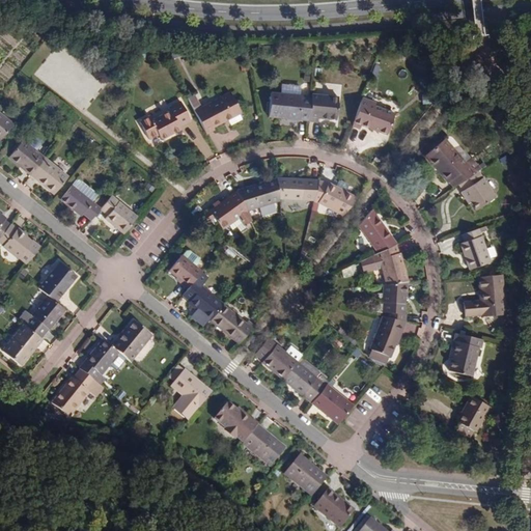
[(280,94),(273,94),(270,117),(309,122),(312,99),(300,98),(301,88),(285,87),(285,86),(281,85),(280,86),(279,90),(281,90),(280,94)]
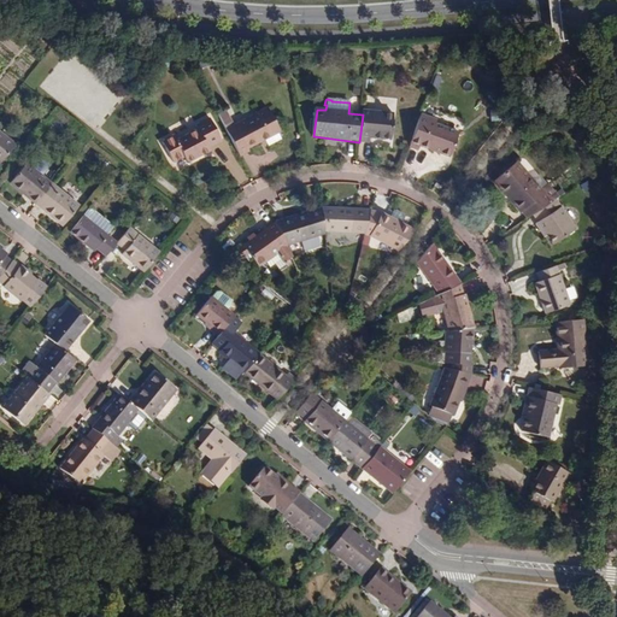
[(269,110),(234,128),(227,131),(240,156),(251,151),(248,147),(264,139),(265,141),(281,133),(269,110)]
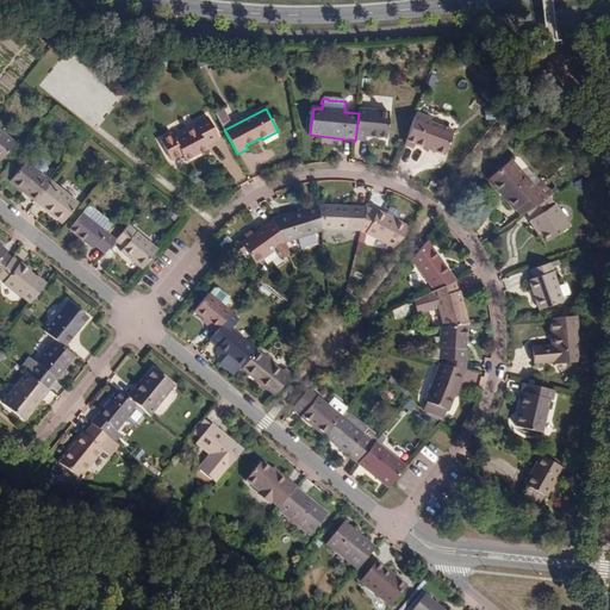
[(359,110),(359,113),(355,141),(365,141),(365,137),(386,139),(388,113),(359,110)]
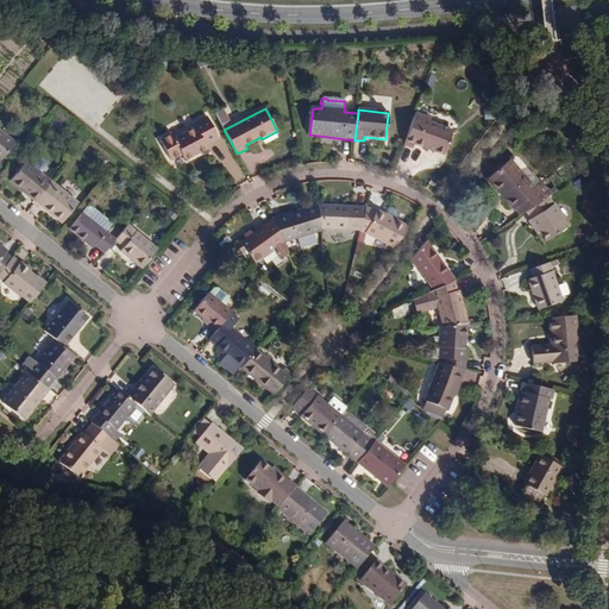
[(220,120),(227,117),(224,111),(217,114),(220,120)]
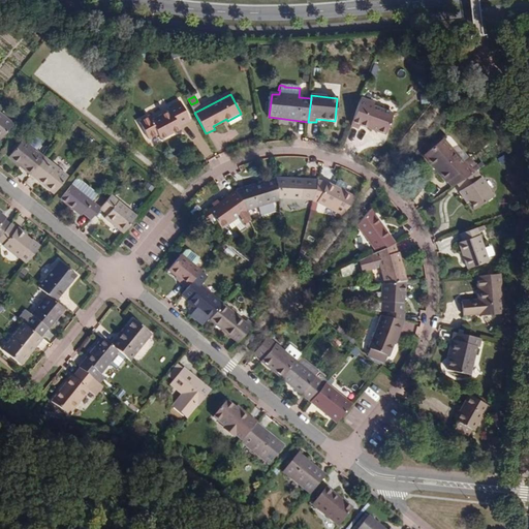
[(375,103),(361,98),(351,127),(360,129),(361,125),(386,134),(394,115),(374,107),(375,103)]
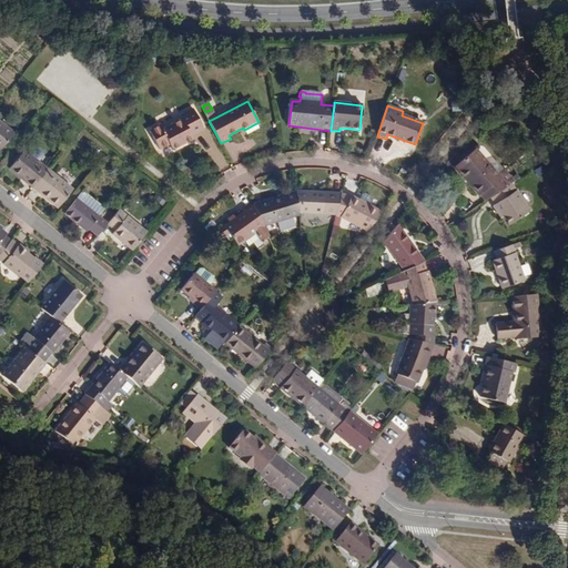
[(178,142),(179,145),(193,138),(191,133),(203,127),(191,108),(178,115),(180,119),(161,130),(159,127),(149,132),(160,152),(170,145),(178,142)]
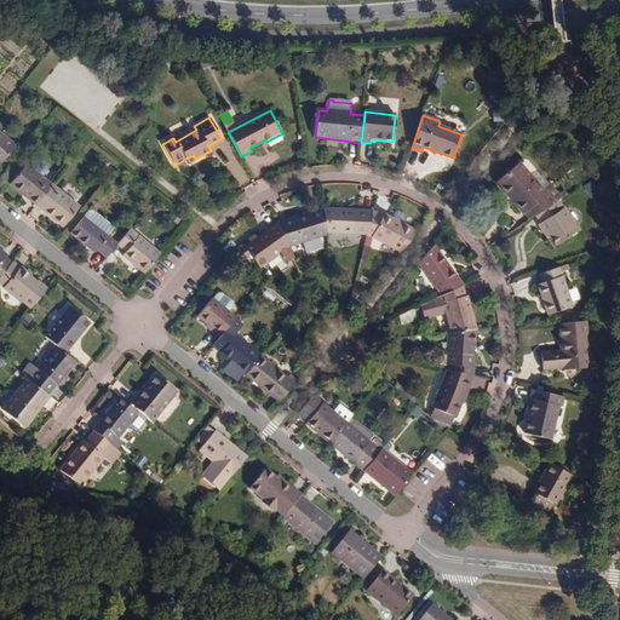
[(228,132),(235,128),(231,119),(224,122),(228,132)]
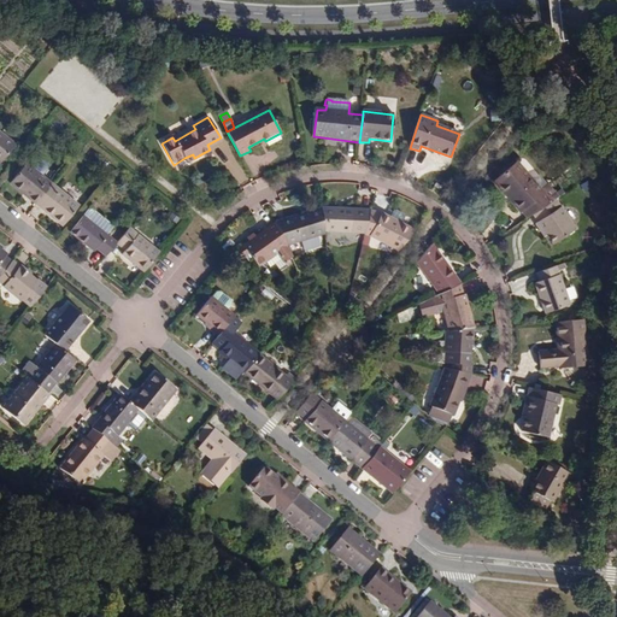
[(0,164),(0,165),(17,146),(0,131),(0,164)]
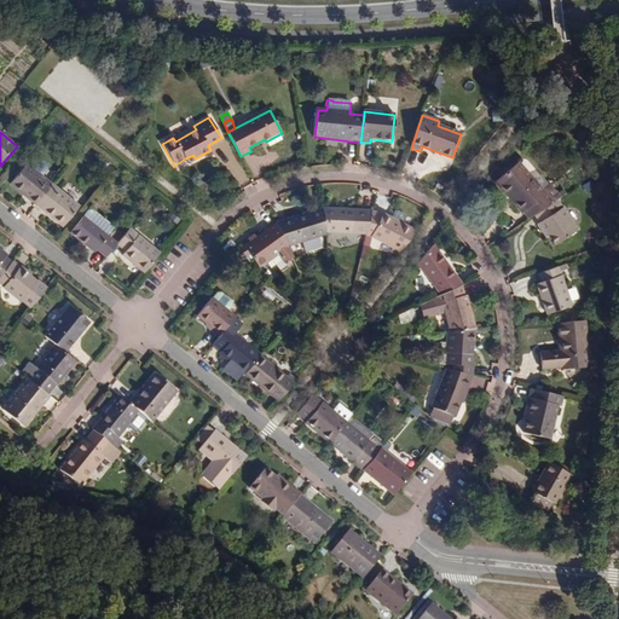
[(534,217),(553,204),(560,200),(550,184),(542,190),(524,163),(502,179),(516,201),(514,203),(520,214),(522,212),(528,220),(534,217)]
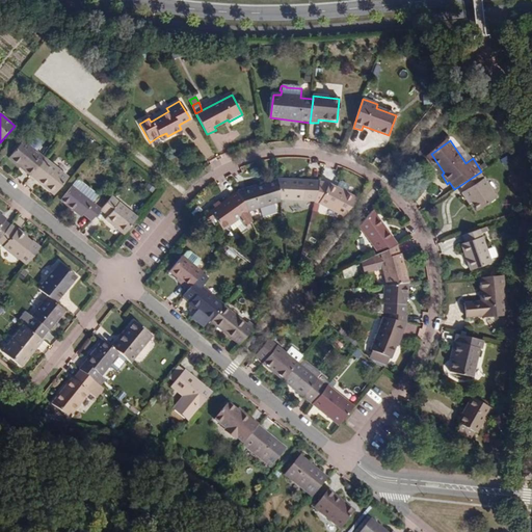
[(9,159),(31,177),(46,160),(24,141),(9,159)]
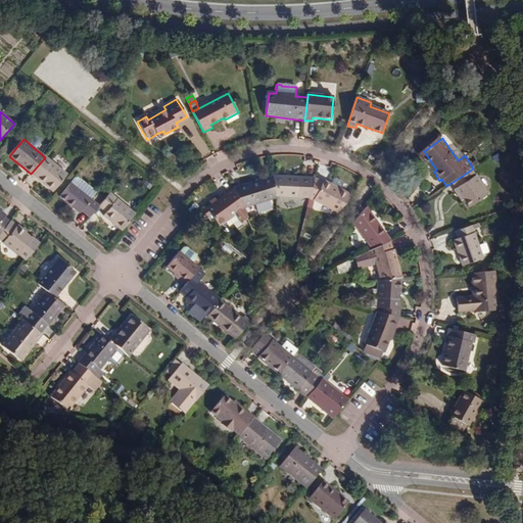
[(45,157),(31,174),(49,189),(52,185),(57,189),(68,176),(45,157)]
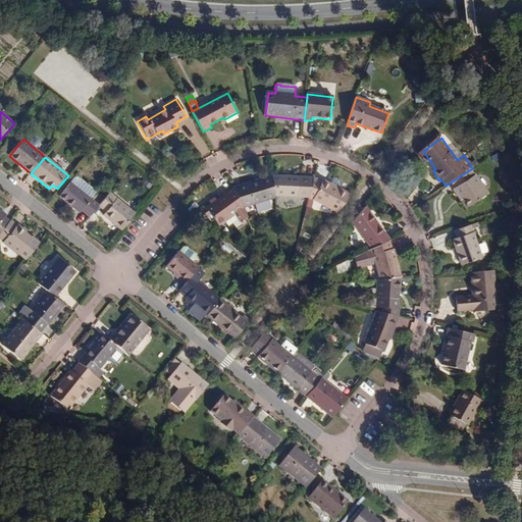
[(469,178),(466,172),(451,183),(455,188),(452,190),(457,197),(460,196),(467,207),(485,195),(472,175),(469,178)]
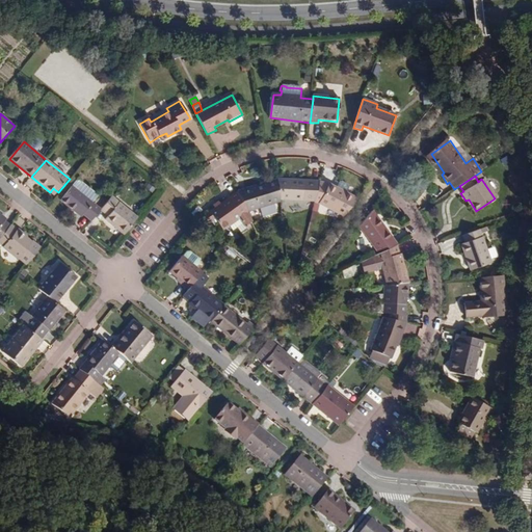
[(239,195),(247,212),(281,201),(281,200),(277,180),(237,193),(239,195)]
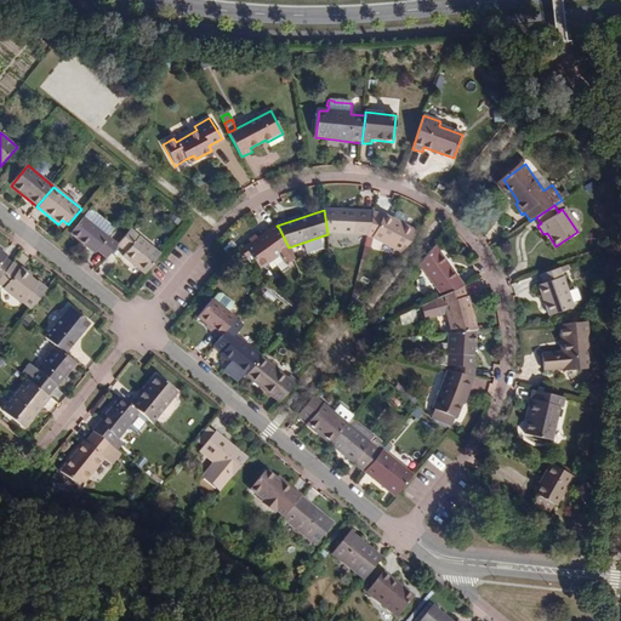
[(368,235),(374,212),(324,210),(328,233),(368,235)]
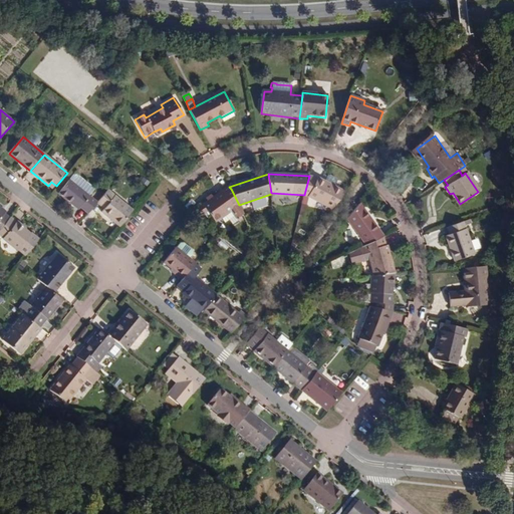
[(320,178),(331,184),(333,182),(332,178),(326,174),(322,174),(320,178)]
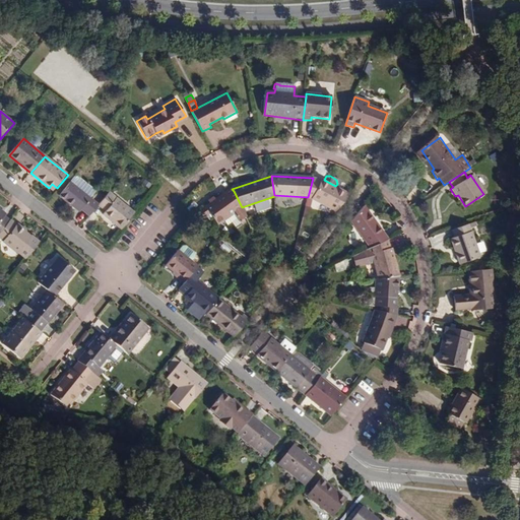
[(313,178),(308,197),(313,197),(336,211),(349,195),(335,186),(324,180),(321,178),(313,178)]
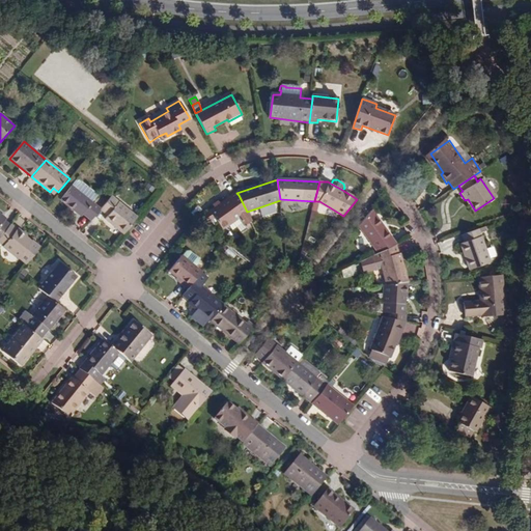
[(91,221),(100,211),(72,188),(60,200),(75,212),(77,210),(84,215),(91,221)]
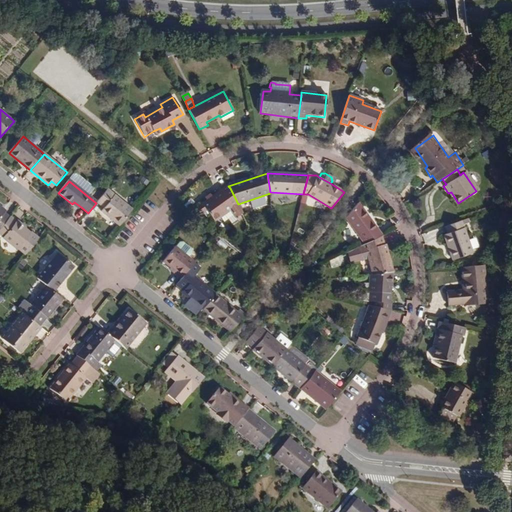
[(242,213),(238,204),(230,188),(222,192),(220,190),(199,200),(209,219),(221,214),(231,208),(234,214),(236,217),(242,213)]
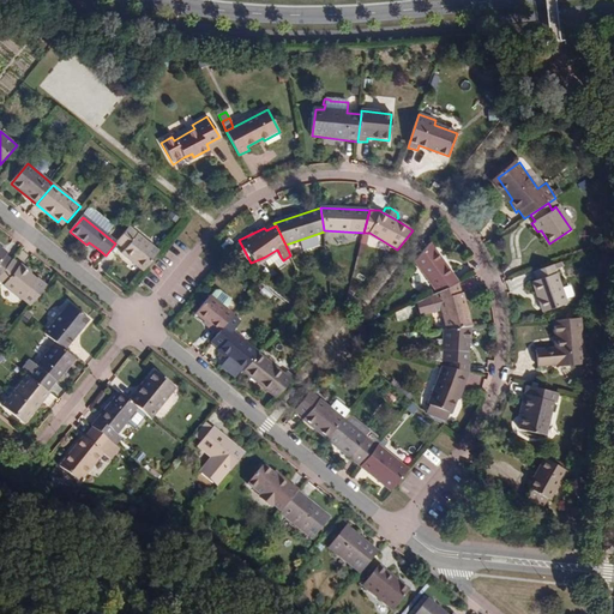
[(128,228),(115,244),(125,251),(121,254),(144,272),(160,252),(128,228)]
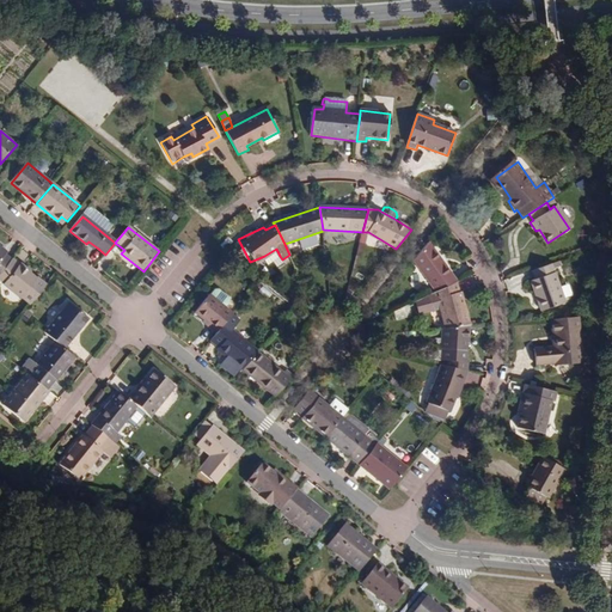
[(447,287),(453,283),(456,282),(444,264),(441,265),(428,250),(432,248),(428,244),(414,261),(435,292),(447,287)]
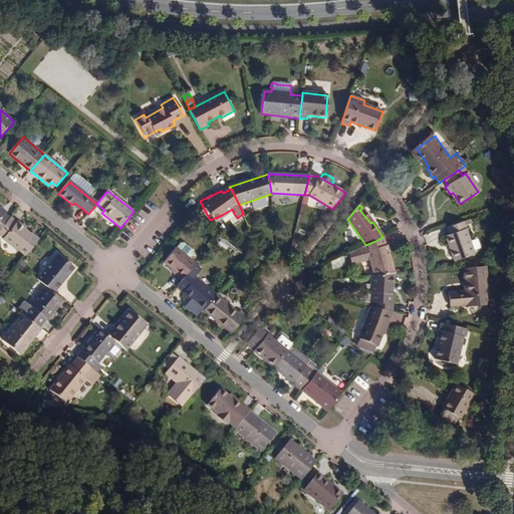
[(0,206),(0,230),(10,219),(5,215),(7,213),(0,206)]
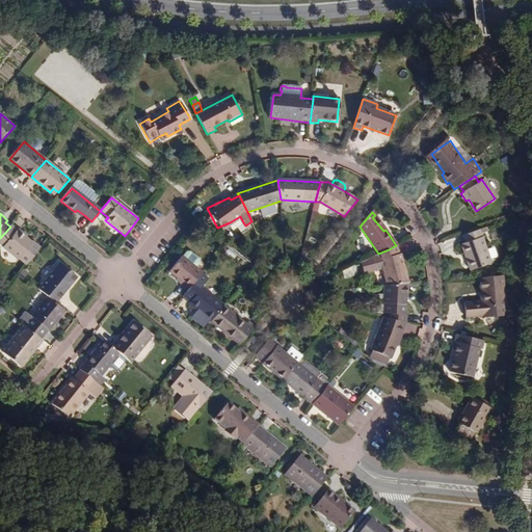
[(233,228),(243,222),(240,216),(230,222),(233,228)]
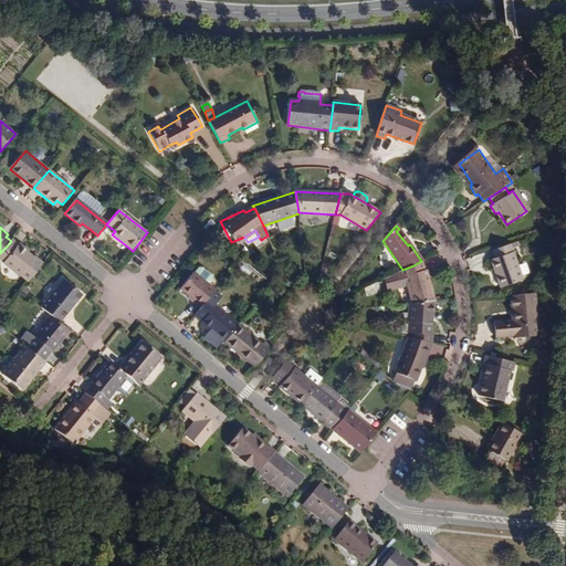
[(12,240),(11,241),(0,253),(0,259),(6,263),(4,266),(19,279),(20,276),(29,283),(45,263),(37,257),(35,259),(29,254),(30,251),(21,244),(20,247),(12,240)]
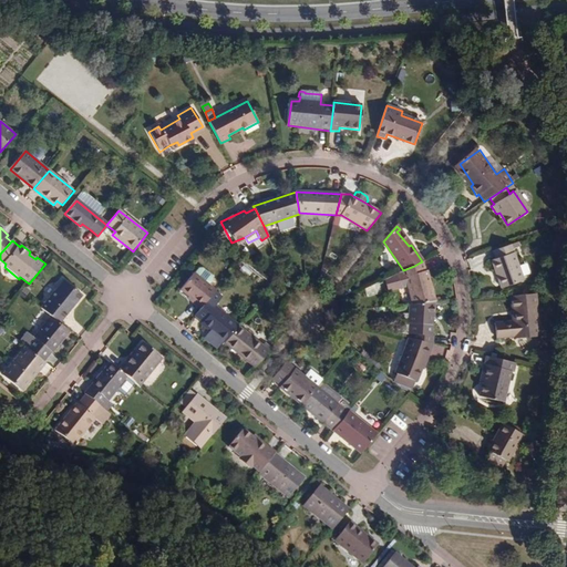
[(524,280),(511,245),(493,251),(495,259),(491,260),(501,288),(524,280)]
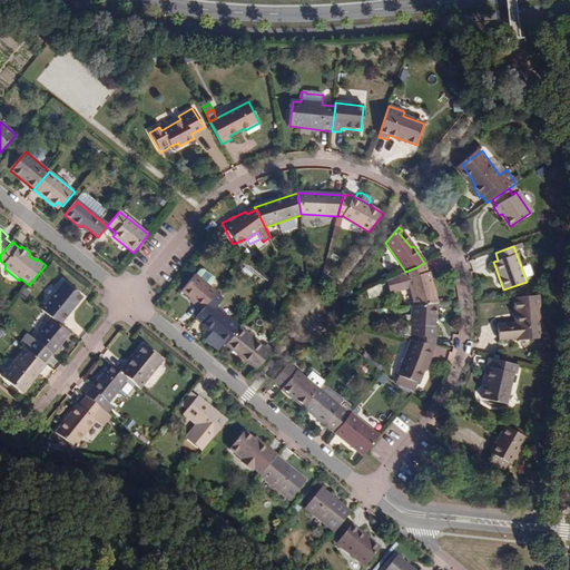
[(425,274),(422,264),(416,267),(405,272),(399,275),(386,281),(391,293),(410,284),(416,305),(435,303),(428,273),(425,274)]
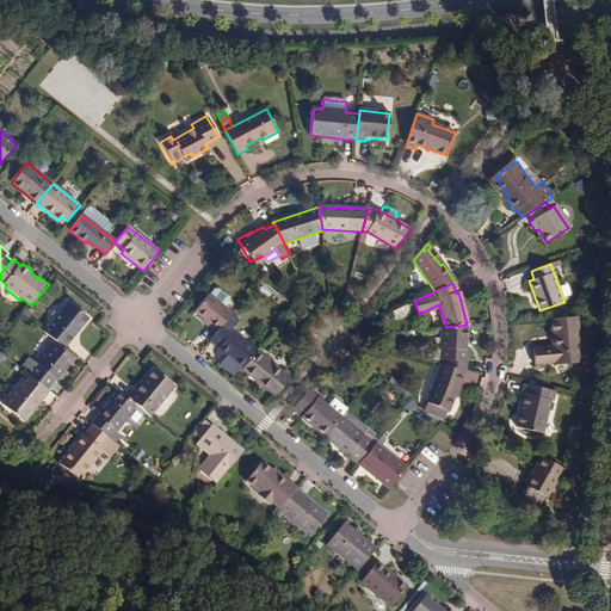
[(213,291),(208,296),(224,309),(228,303),(228,300),(216,290),(213,291)]
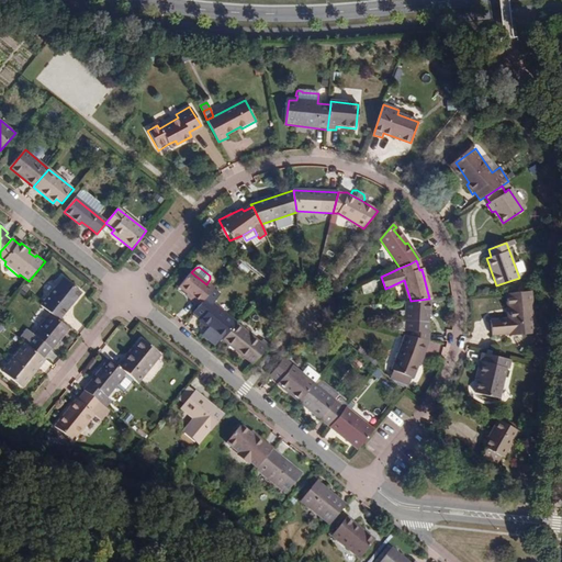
[(199,307),(205,299),(213,290),(206,284),(191,272),(177,289),(199,307)]
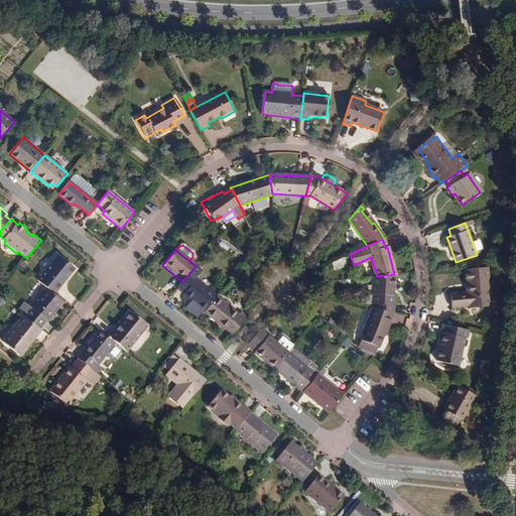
[(47,289),(54,294),(75,270),(57,256),(37,281),(47,289)]
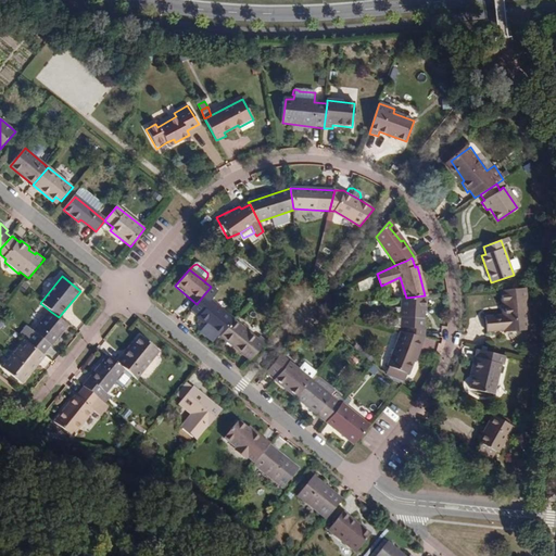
[(528,311),(525,288),(501,290),(503,316),(485,318),(487,332),(504,330),(505,332),(527,330),(526,312),(528,311)]
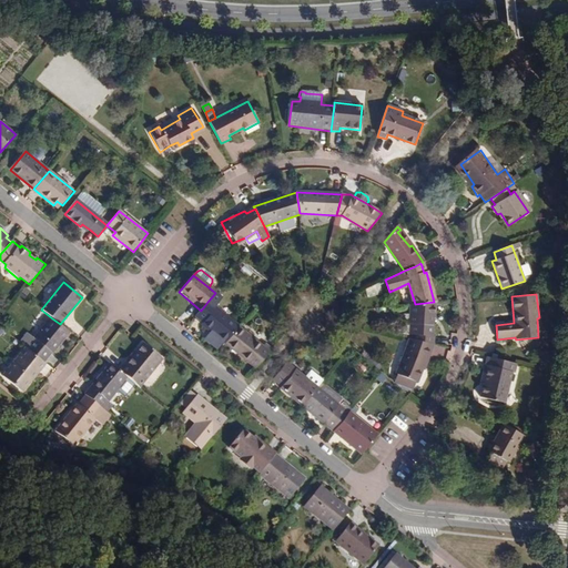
[(224,345),(237,327),(239,326),(208,302),(201,311),(195,317),(203,324),(215,333),(213,336),(224,345)]
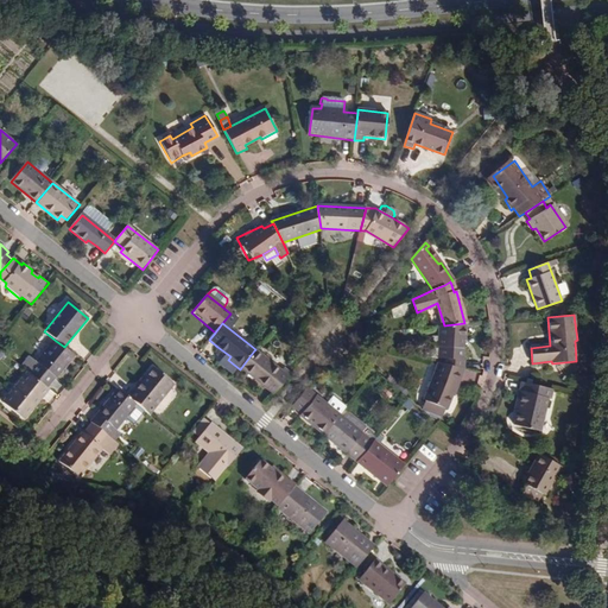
[(467,341),(464,323),(444,325),(438,325),(441,349),(437,358),(442,359),(442,363),(464,368),(467,359),(463,359),(466,352),(461,349),(463,341),(467,341)]
